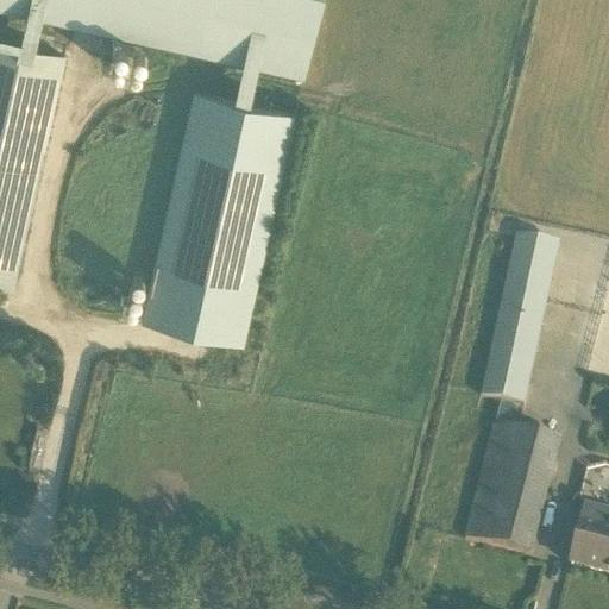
[(118,36),(117,39),(293,79),(294,75),(302,76),(319,0),(0,0),(0,13),(77,31),(79,26),(118,36)]
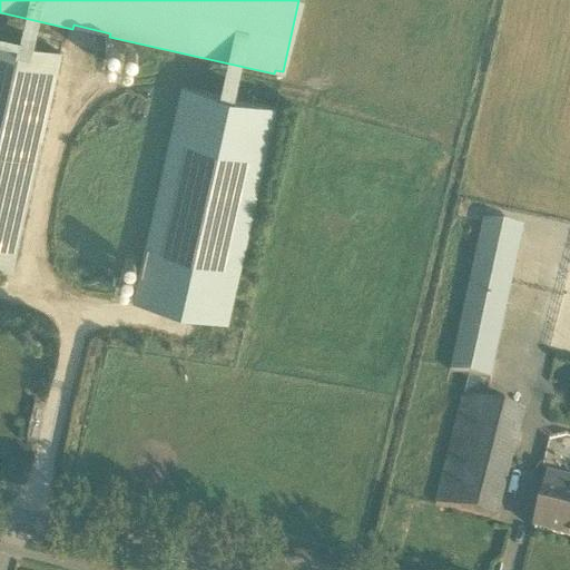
[(59,53),(0,39),(0,268),(10,271),(59,53)]
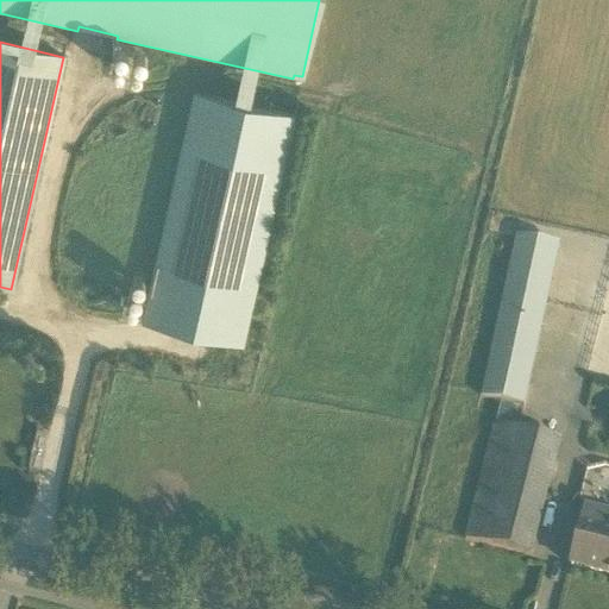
[(244,344),(296,112),(193,88),(140,320),(244,344)]
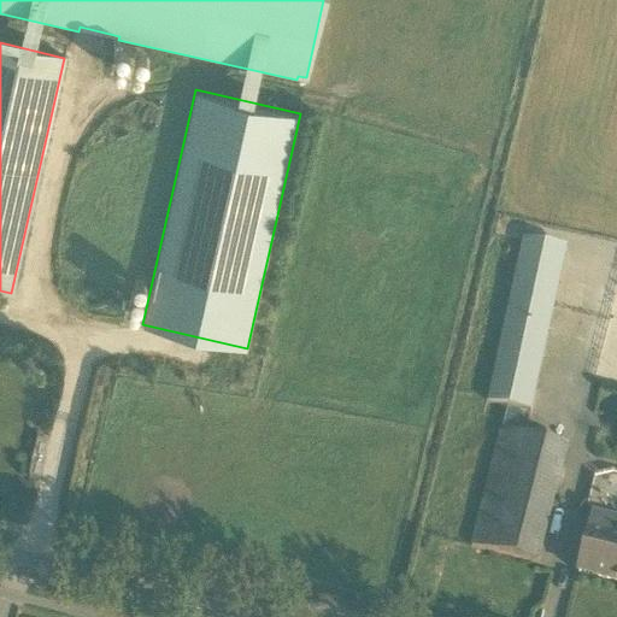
[(523,240),(488,401),(530,411),(566,250),(523,240)]
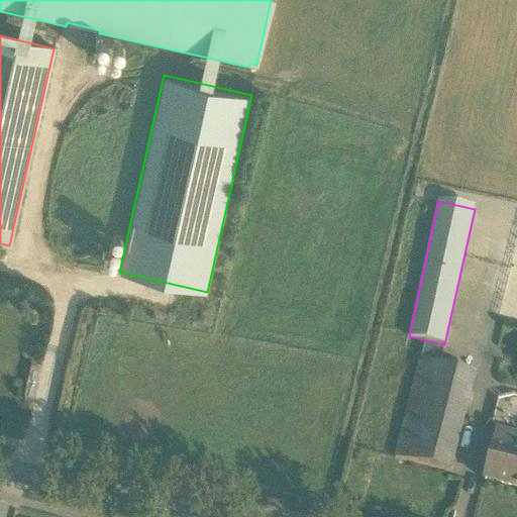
[(475,374),(419,360),(395,458),(450,473),(475,374)]
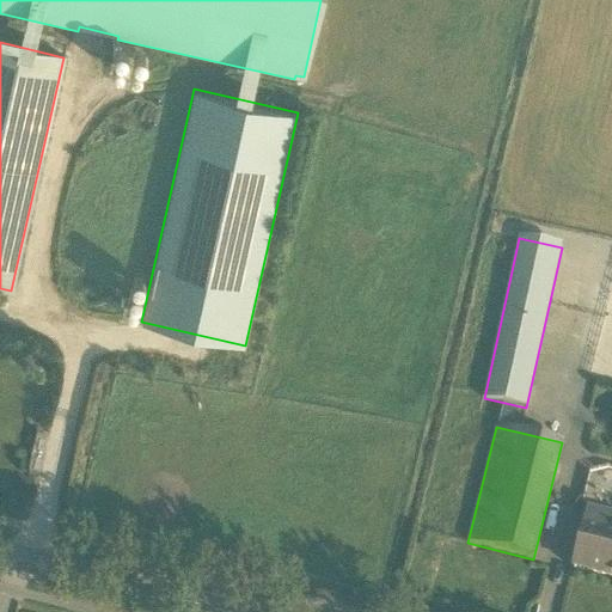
[(611,514),(588,508),(573,569),(611,579),(611,514)]
